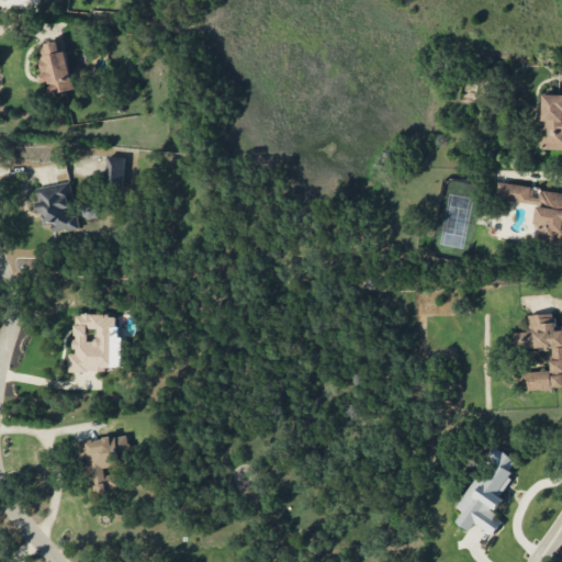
[(38,44),(46,82),(48,81),(52,93),(77,89),(66,38),(38,44)]
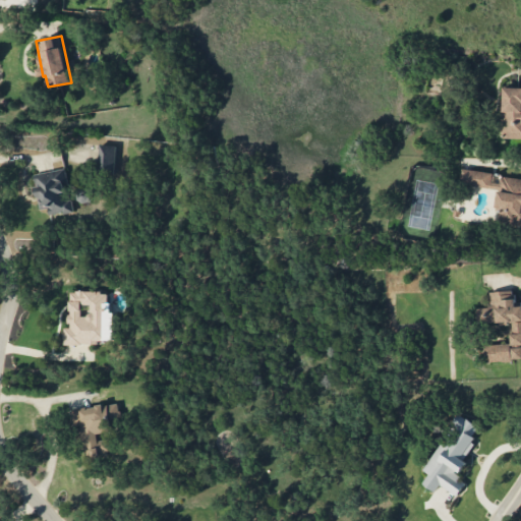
[(520,138),(520,85),(503,85),(503,138),(520,138)]
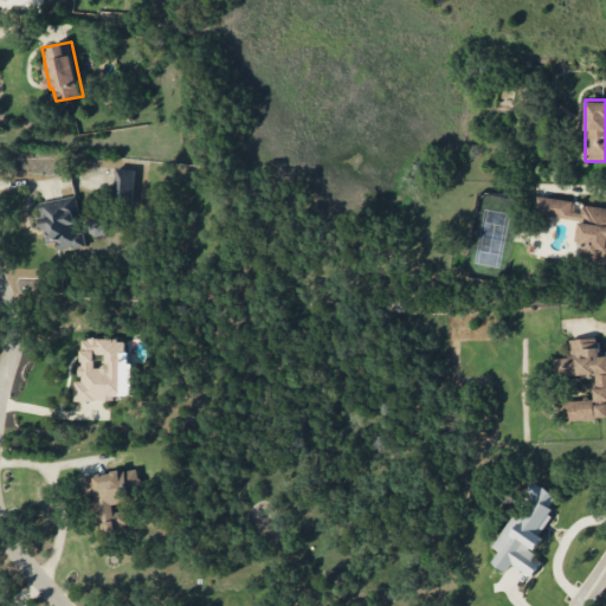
[(136,169),(117,169),(115,197),(134,199),(136,169)]
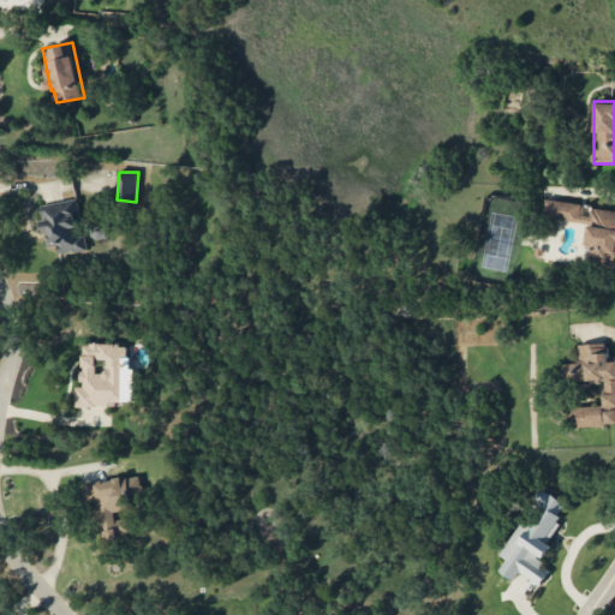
[(40,207),(48,248),(58,245),(59,255),(88,249),(85,236),(79,237),(77,219),(82,218),(78,199),(40,207)]
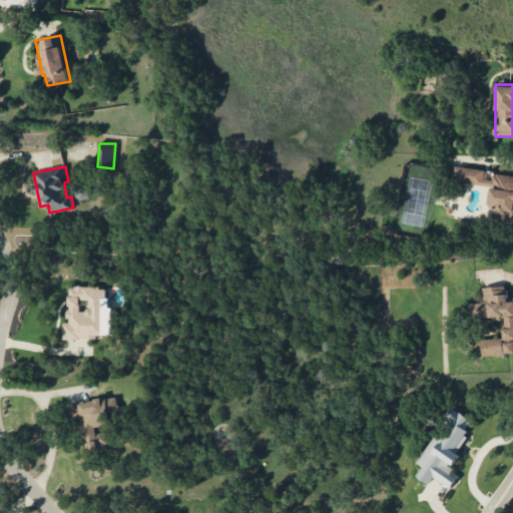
[(512,175),(455,166),(453,180),(491,186),(489,203),(501,205),(499,218),(512,219),(512,175)]
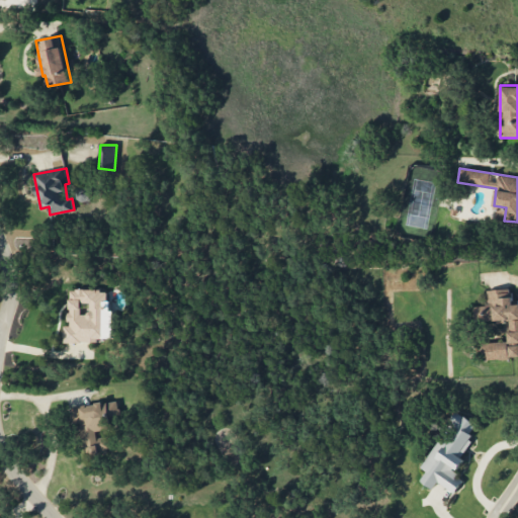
[(78,186),(78,200),(88,201),(88,186),(78,186)]
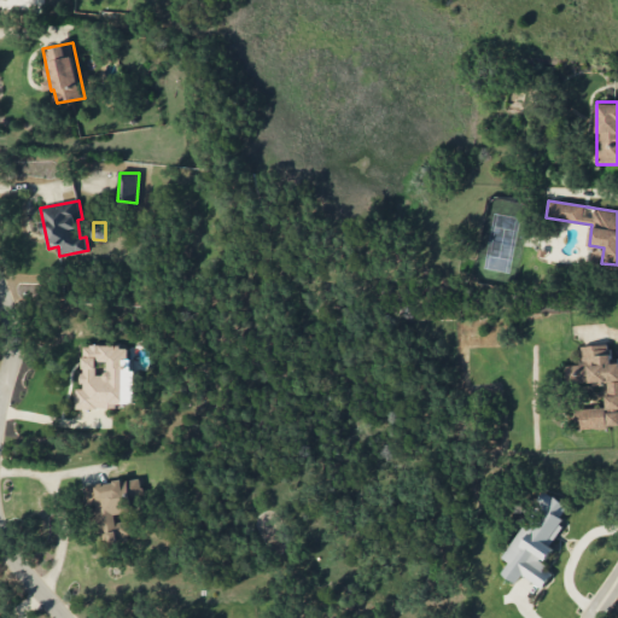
[(608,406),(577,409),(579,430),(617,425),(617,362),(612,363),(610,343),(581,347),(583,363),(567,366),(570,386),(606,382),(608,406)]
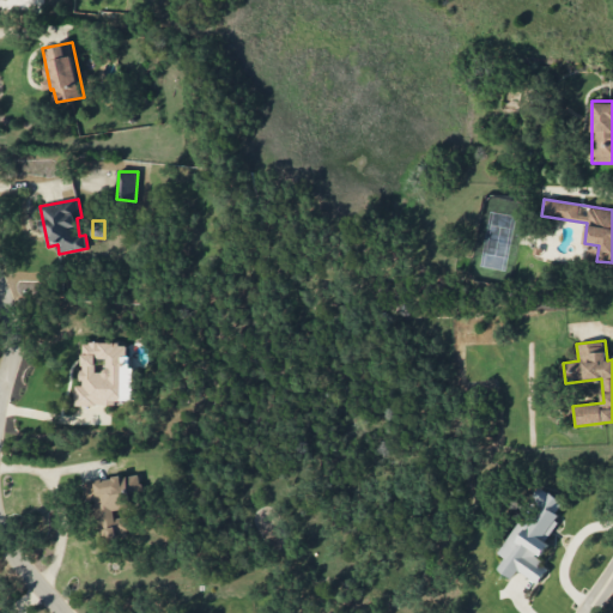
[(76,405),(123,405),(123,377),(129,377),(129,344),(83,343),(82,386),(76,386),(76,405)]
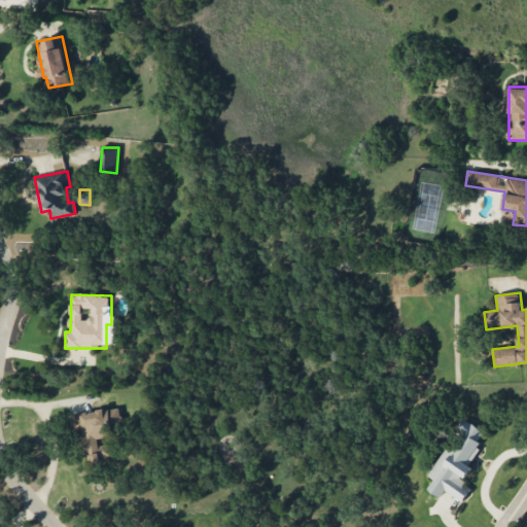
[(74,416),(85,466),(112,460),(108,444),(99,446),(98,438),(112,435),(111,428),(119,426),(114,407),(74,416)]
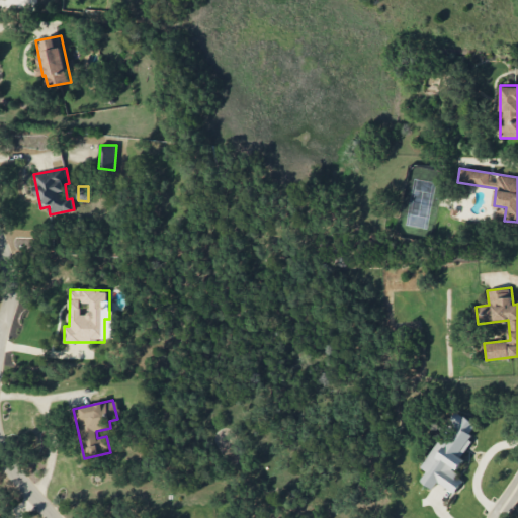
[(422,467),(427,470),(420,481),(432,489),(437,482),(454,493),(463,479),(451,471),(481,426),(457,412),(422,467)]
